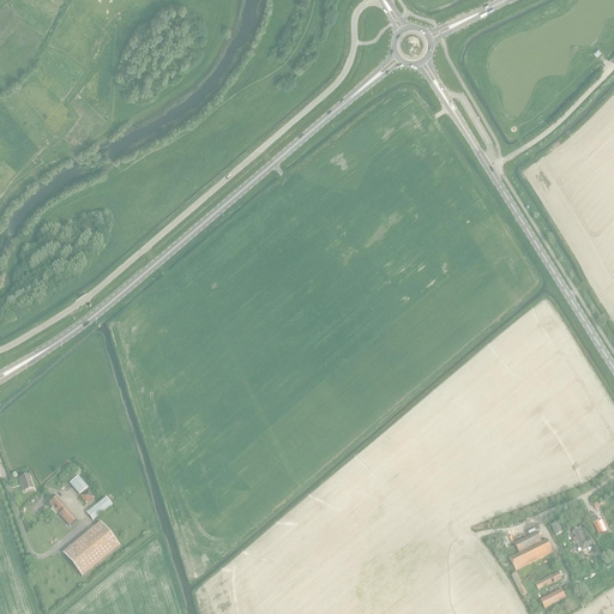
[(19,479),(24,492),(32,488),(29,475),(19,479)]
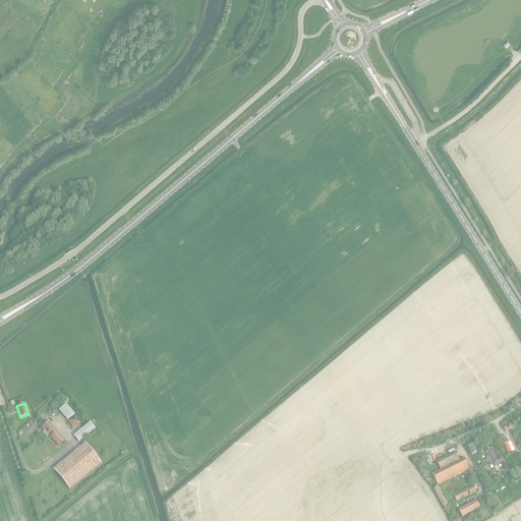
[(59,410),(67,420),(74,414),(66,405),(59,410)]
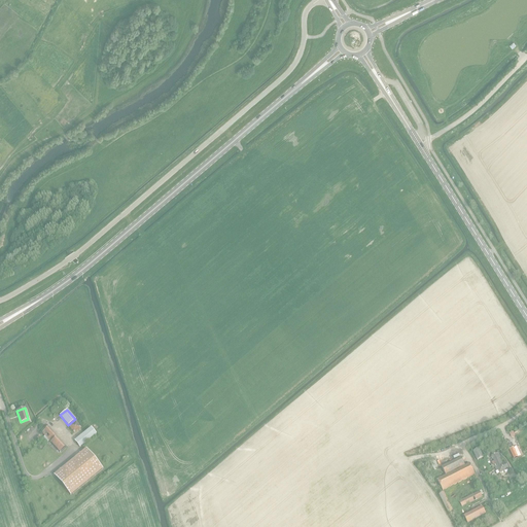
[(60,453),(66,447),(46,425),(42,429),(44,431),(42,432),(44,435),(41,438),(46,444),(48,441),(60,453)]
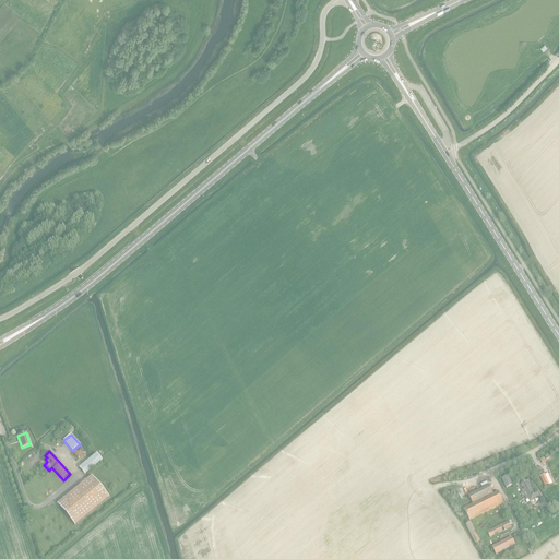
[(79,467),(84,474),(102,461),(96,453),(79,467)]
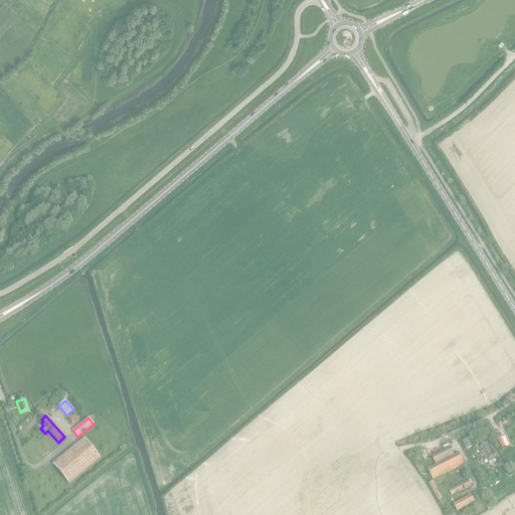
[(53,465),(68,484),(101,459),(84,439),(53,465)]
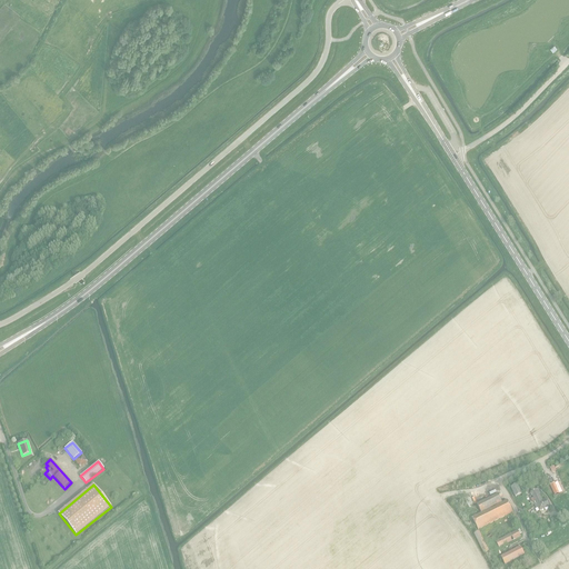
[(511,488),(516,496),(522,493),(518,485),(511,488)]
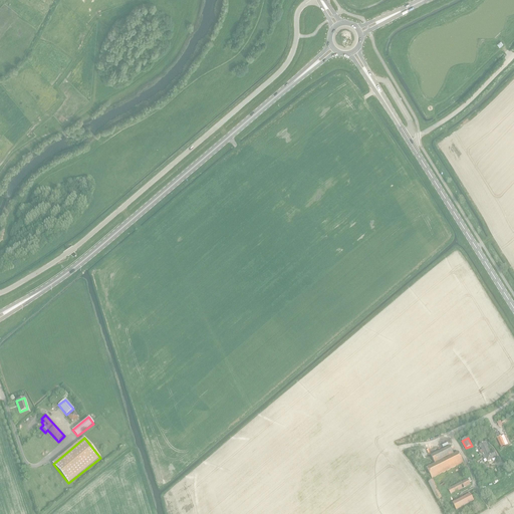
[(489,448),(488,449),(486,445),(487,445),(485,441),(479,444),(487,460),(495,456),(493,450),(490,451),(489,448)]
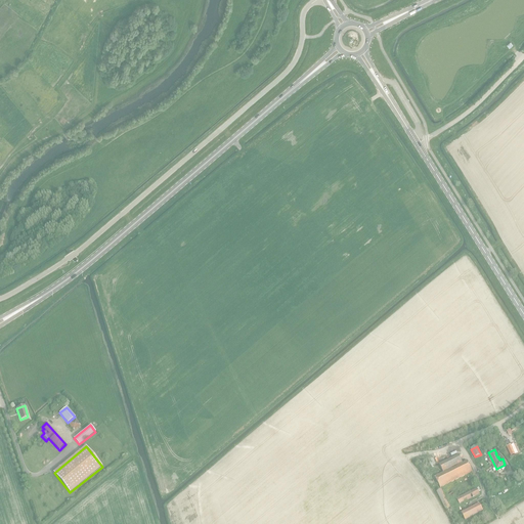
[(467,461),(463,464),(459,455),(439,465),(443,473),(435,477),(440,487),(473,472),(467,461)]
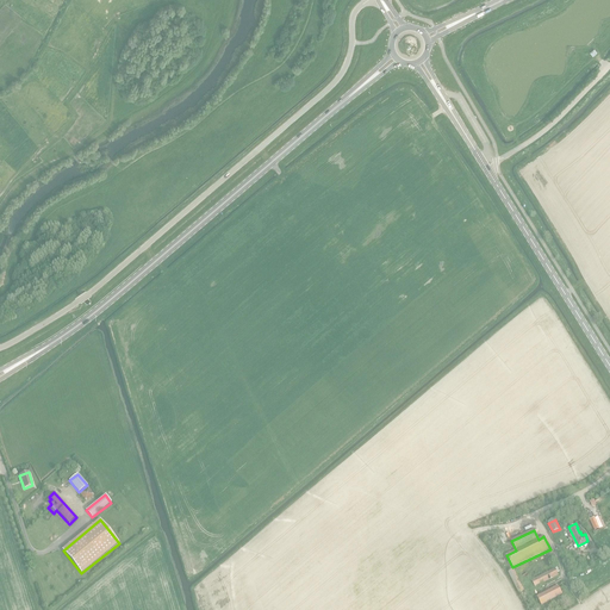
[(531,580),(535,587),(559,576),(555,568),(531,580)]
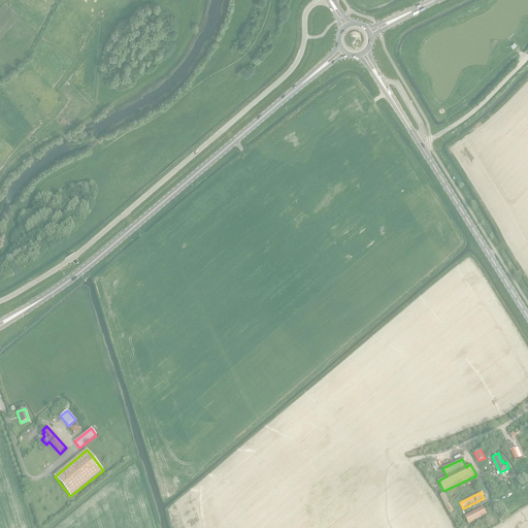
[(439,495),(449,514),(453,512),(444,493),(439,495)]
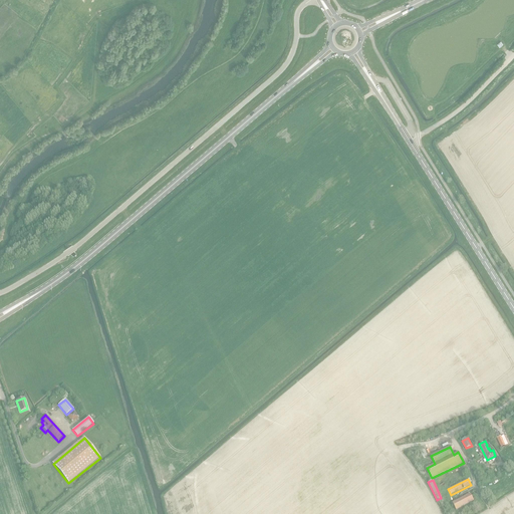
[(452,503),(456,511),(474,501),(470,494),(452,503)]
